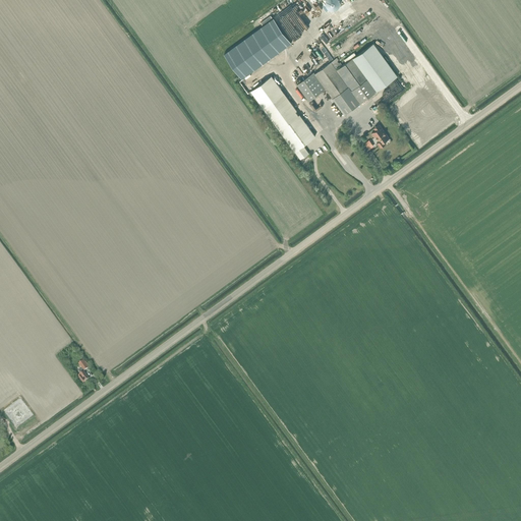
[(242,78),(292,43),(274,18),(224,54),(242,78)]
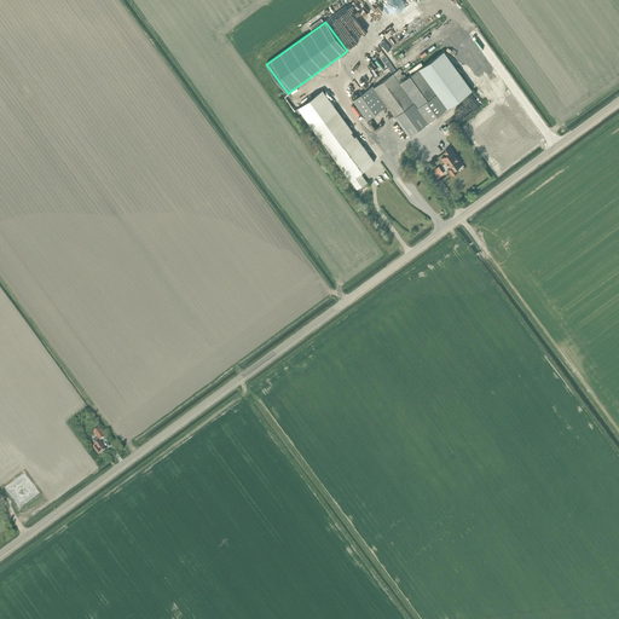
[(397,71),(374,87),(387,105),(410,137),(441,114),(443,115),(447,111),(446,110),(473,91),(444,52),(444,51),(418,69),(406,79),(400,84),(399,82),(403,80),(397,71)]
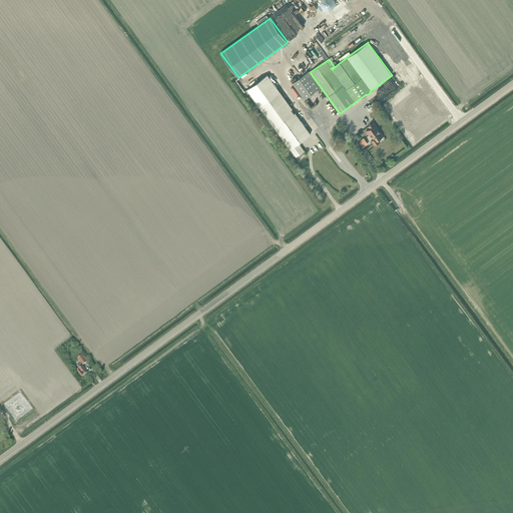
[(268,74),(247,89),(297,156),(305,151),(299,142),(311,134),(268,74)]
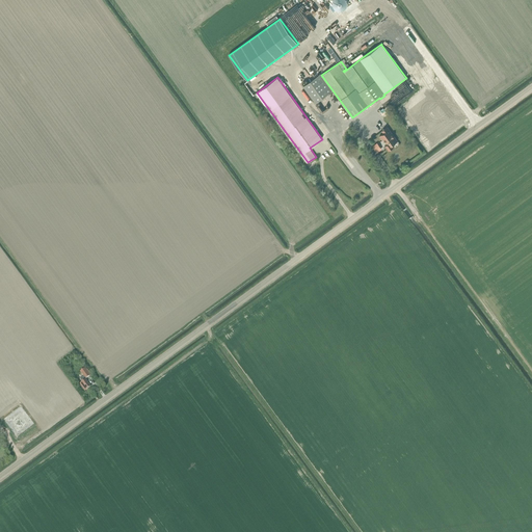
[(383,133),(379,136),(382,140),(383,139),(388,144),(386,147),(389,151),(394,147),(393,144),(398,141),(388,127),(382,131),(383,133)]
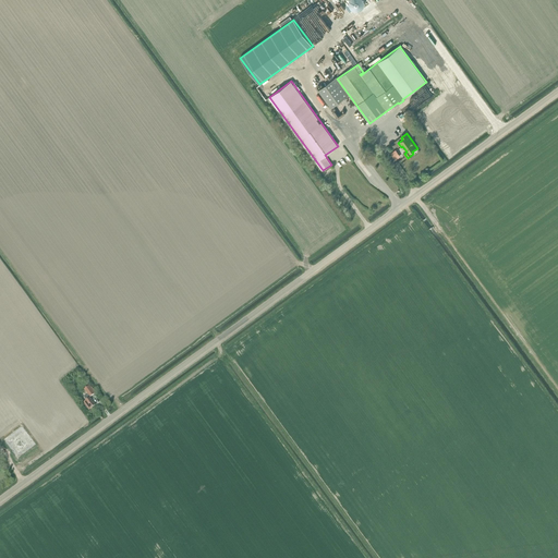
[(84,390),(89,398),(95,395),(89,386),(84,390)]
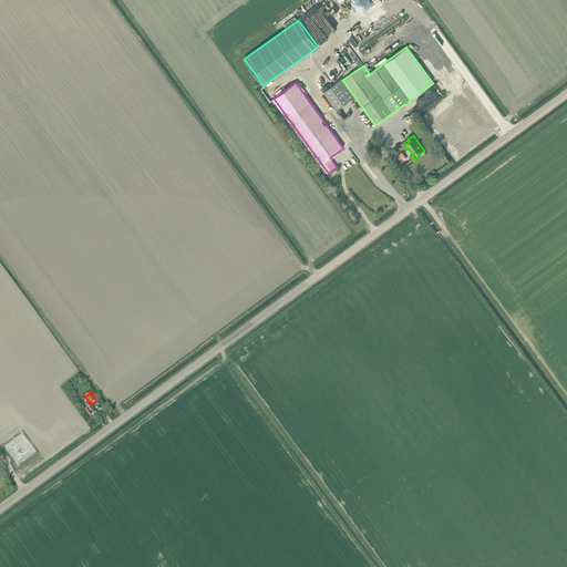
[(88,402),(85,404),(88,408),(85,410),(91,418),(96,413),(88,402)]
